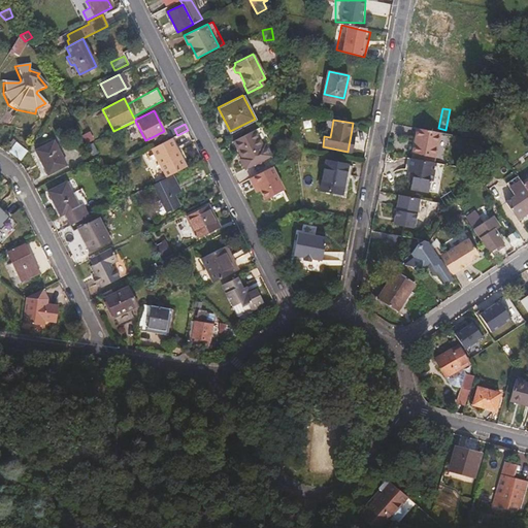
[(259,127),(233,140),(241,158),(240,159),(245,169),(255,164),(257,158),(264,160),(271,156),(266,144),(267,143),(259,127)]
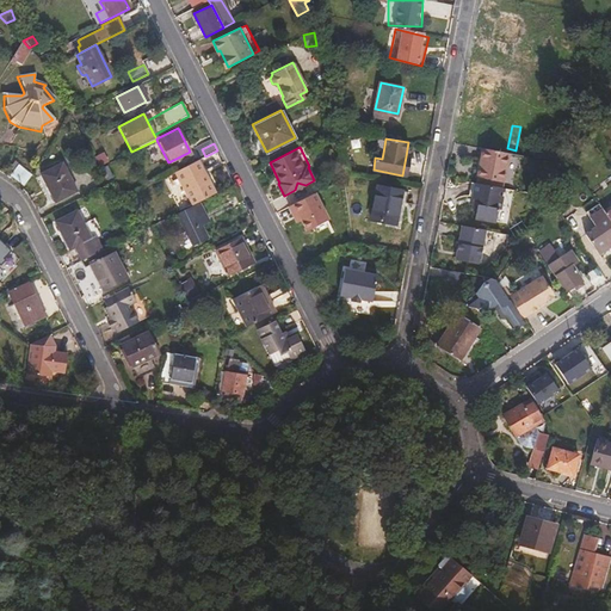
[(508,152),(483,147),(475,183),(501,187),(508,152)]
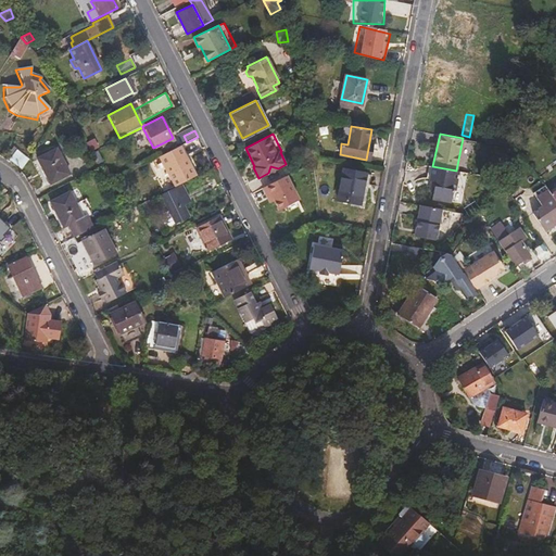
[(91,149),(99,146),(96,138),(87,142),(91,149)]
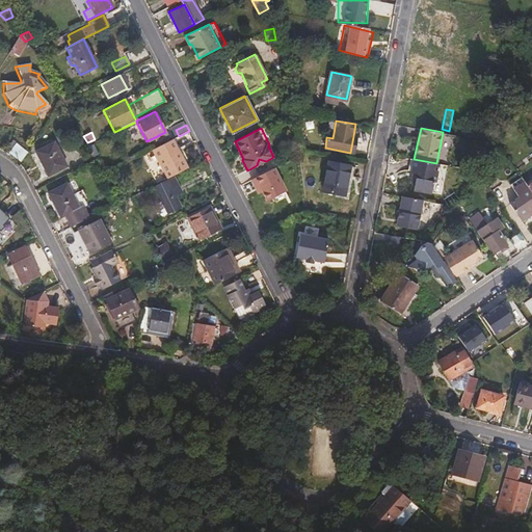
[(171,139),(153,150),(167,178),(189,166),(181,152),(180,153),(171,139)]
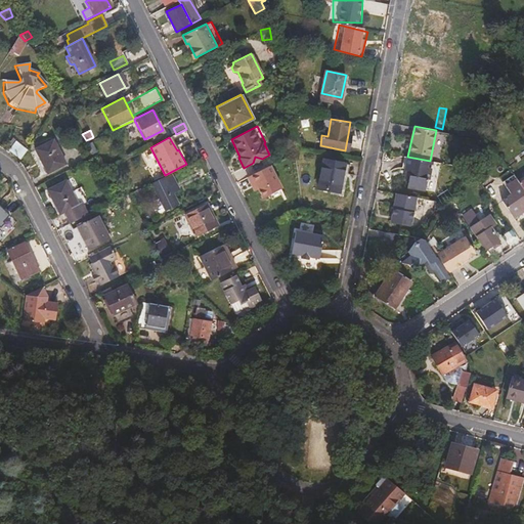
[(171,137),(169,137),(177,150),(178,149),(171,137)]
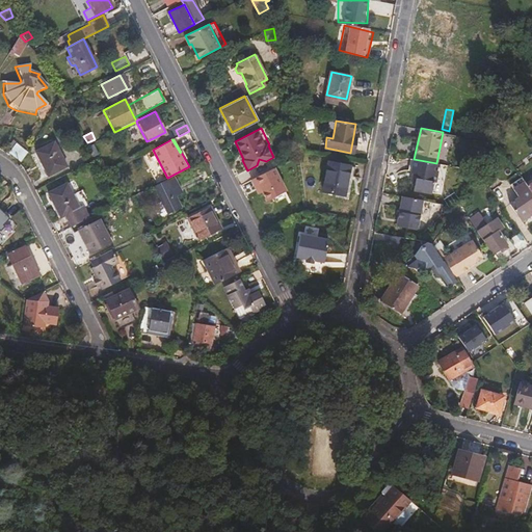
[(37,151),(49,176),(68,165),(55,141),(37,151)]
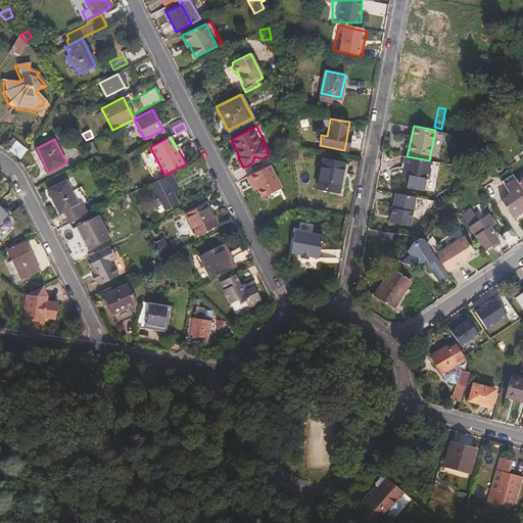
[(9,150),(20,157),(25,149),(14,142),(13,144),(9,150)]
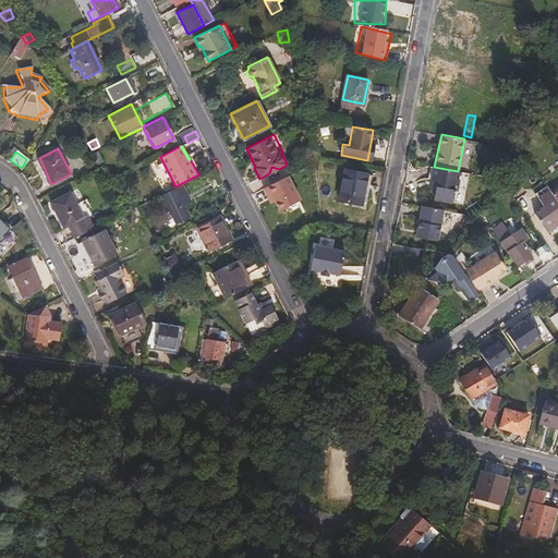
[(458,171),(434,167),(432,178),(434,178),(437,179),(436,186),(433,198),(451,202),(455,191),(456,191),(459,172),(458,171)]
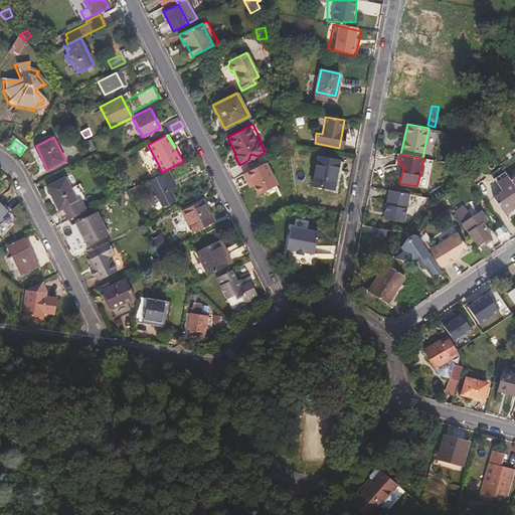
[(339,159),(318,155),(313,183),(333,187),(339,159)]
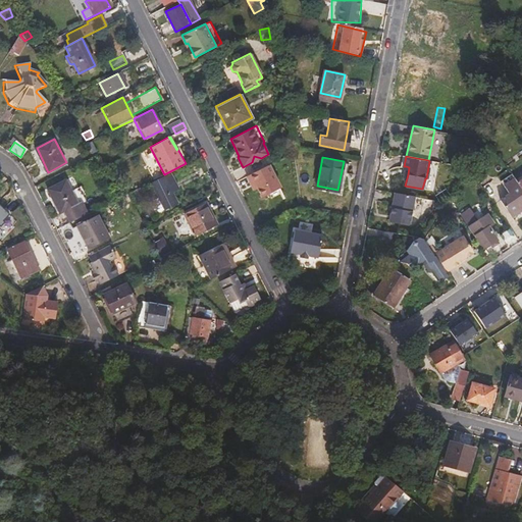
[(283,197),(267,164),(247,174),(250,183),(253,180),(257,188),(261,196),(268,193),(275,189),(277,194),(280,199),(283,197)]
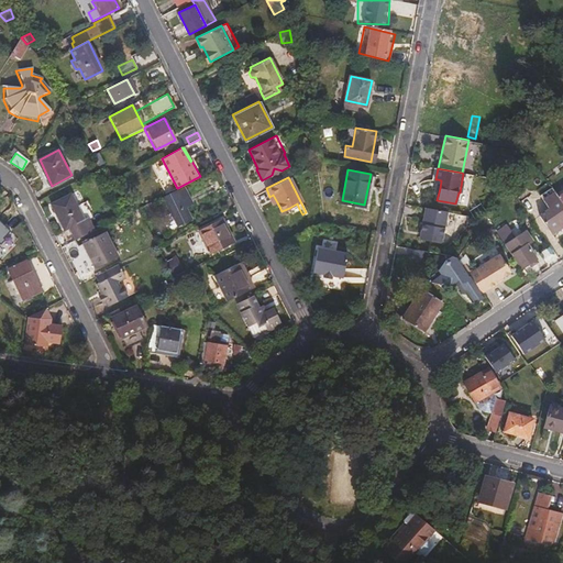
[(185,188),(177,191),(181,199),(188,196),(185,188)]
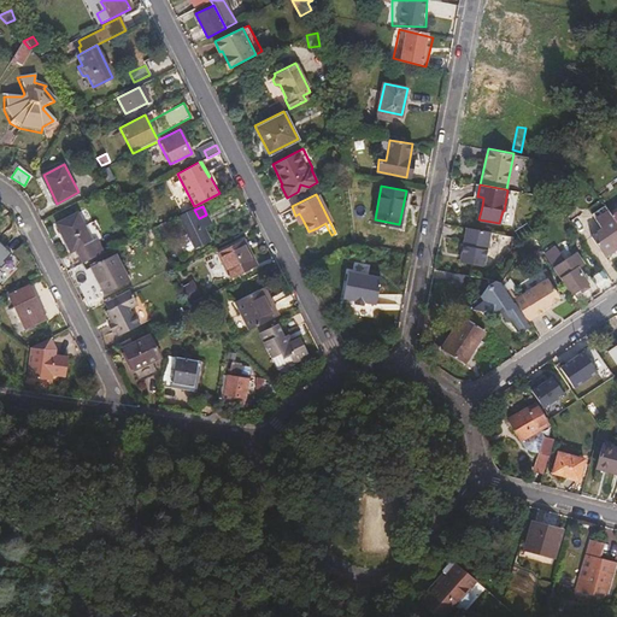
[(592,239),(606,259),(616,251),(616,227),(611,218),(605,209),(593,217),(603,231),(592,239)]
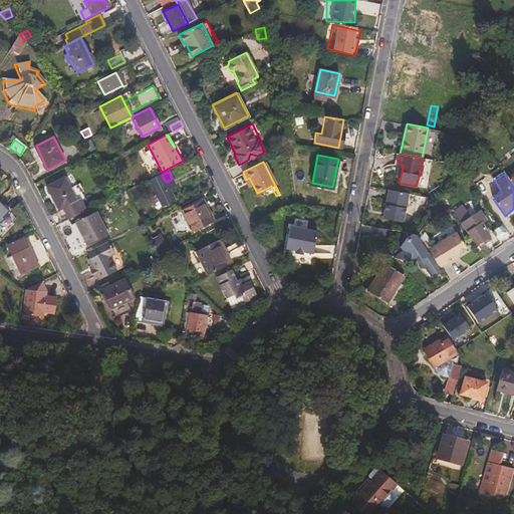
[(166,182),(162,175),(149,181),(156,197),(149,201),(155,211),(176,201),(170,189),(176,187),(172,179),(166,182)]
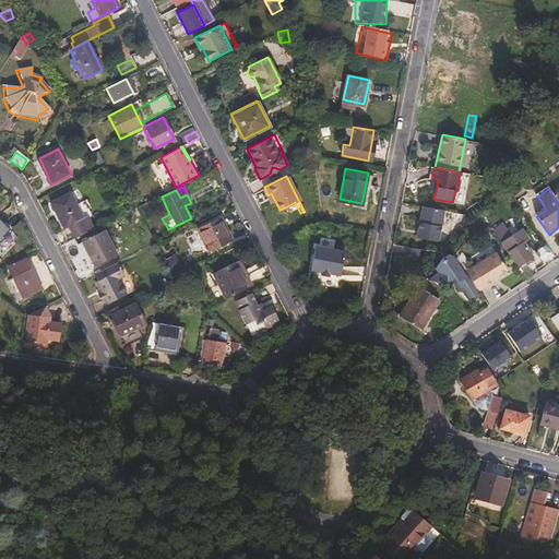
[(69,192),(50,201),(62,227),(69,223),(75,237),(92,228),(85,215),(82,217),(69,192)]
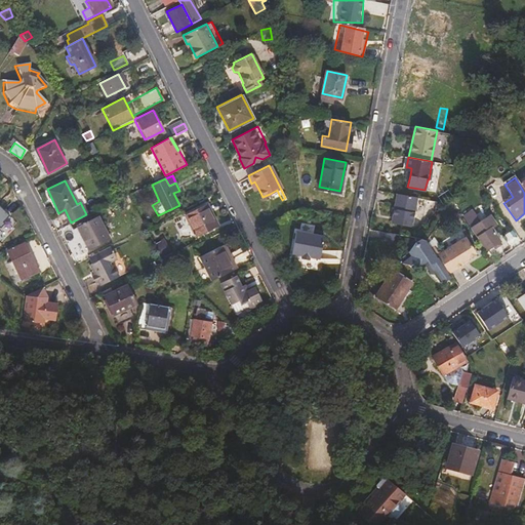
[(139,188),(127,194),(134,207),(146,201),(139,188)]
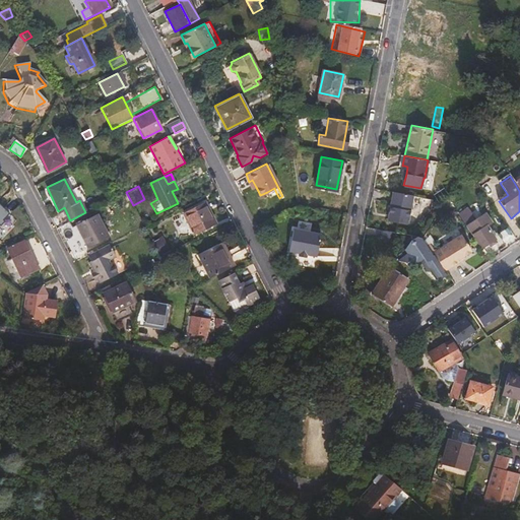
[(413,196),(394,192),(388,220),(407,225),(413,196)]
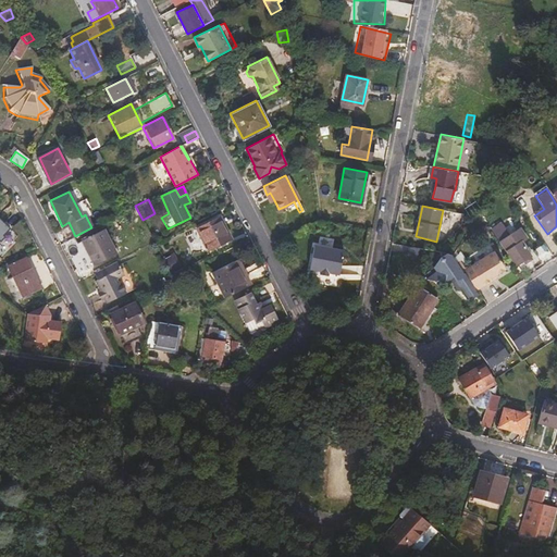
[(221,215),(197,227),(208,250),(231,237),(221,215)]
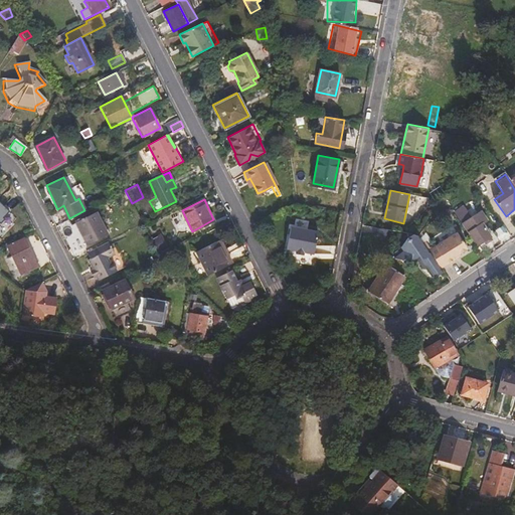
[(455,214),(477,246),(491,237),(483,226),(487,223),(480,212),(471,218),(464,208),(455,214)]
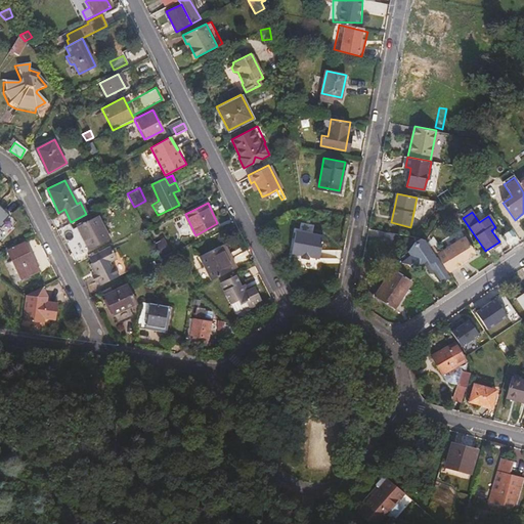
[(96,216),(76,226),(88,250),(107,239),(96,216)]
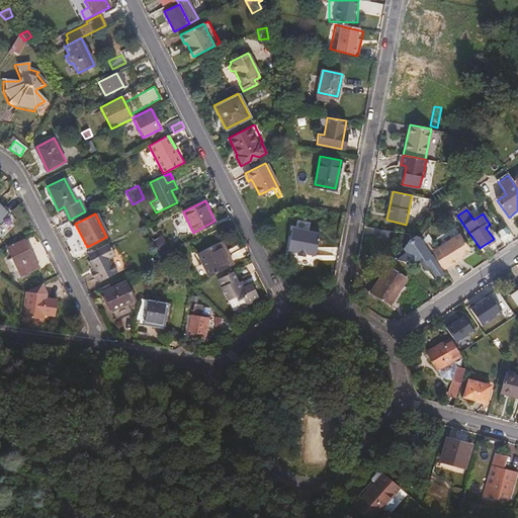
[(66,223),(56,229),(59,236),(70,230),(66,223)]
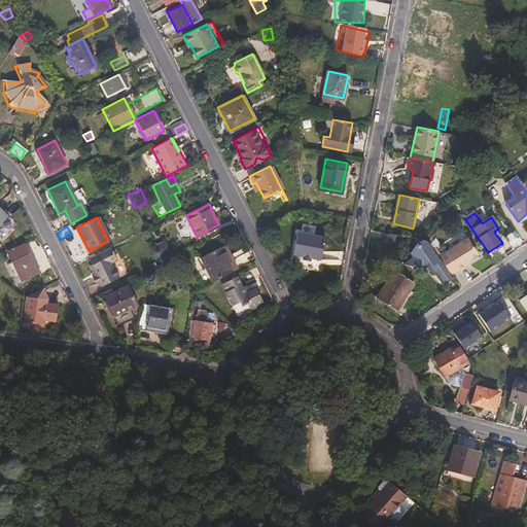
[(324,235),(296,230),(292,252),(303,254),(310,256),(320,257),(324,235)]
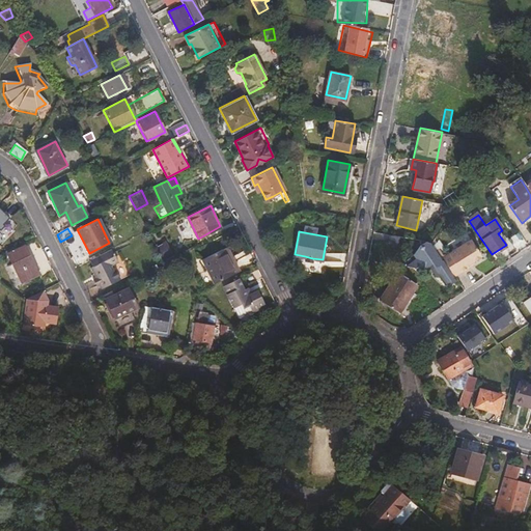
[(386,234),(384,243),(398,245),(399,238),(386,234)]
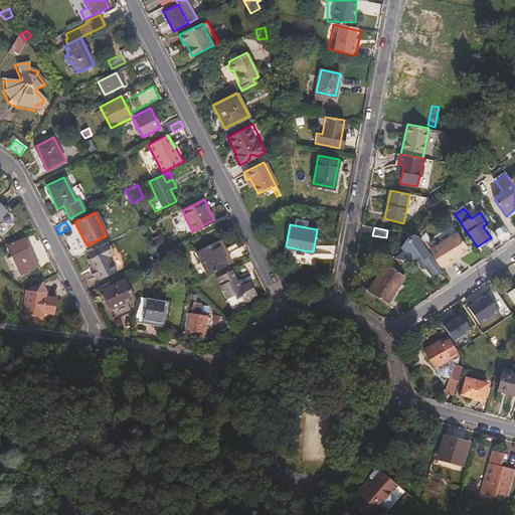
[(495,234),(503,247),(513,240),(505,227),(495,234)]
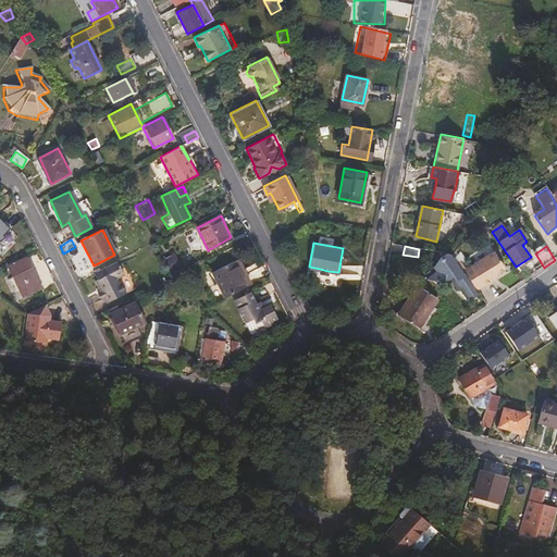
[(493,251),(463,271),(473,285),(477,291),(492,281),(490,279),(496,274),(505,269),(493,251)]
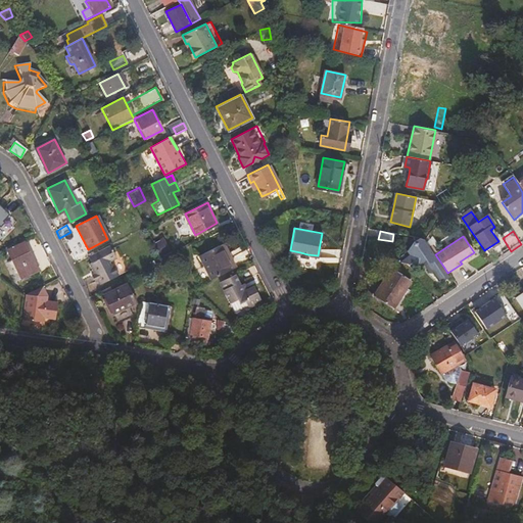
[(165,237),(155,241),(161,255),(171,251),(165,237)]
